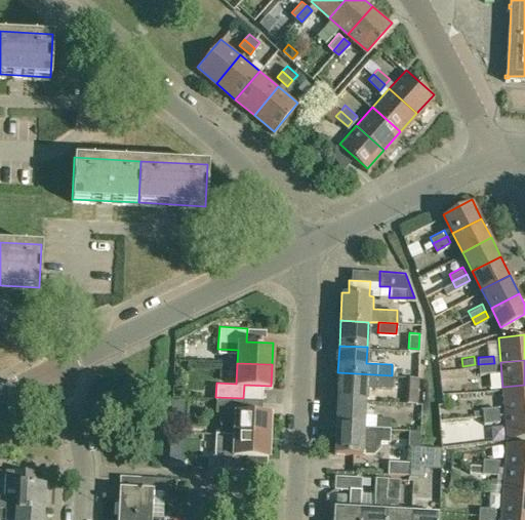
[(391,386),(392,375),(337,372),(336,398),(365,400),(365,387),(376,387),(376,385),(391,386)]
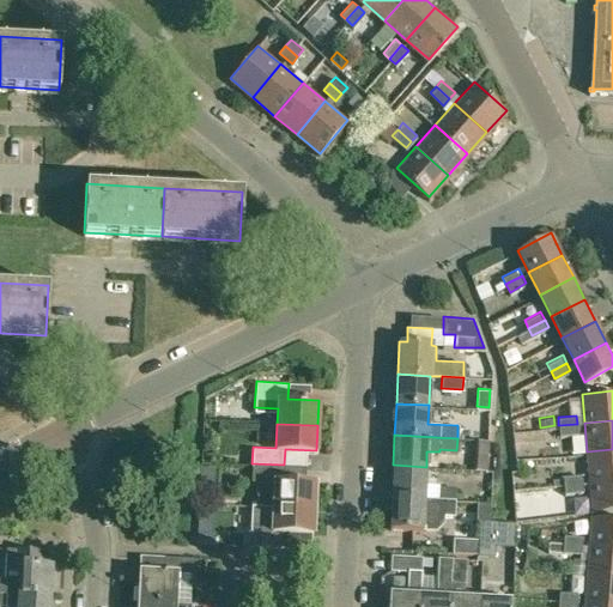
[(589,480),(612,478),(612,449),(587,451),(588,467),(589,480)]
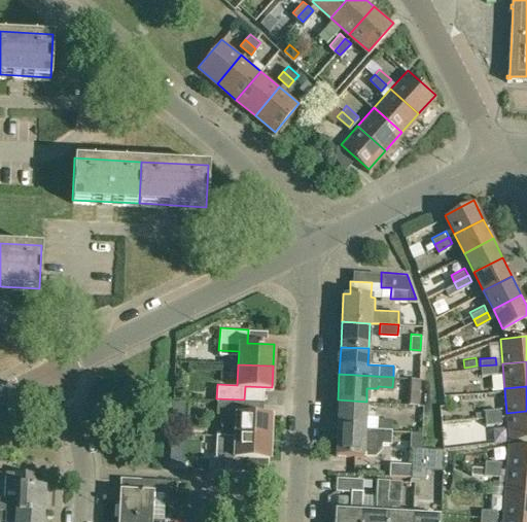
[(224,435),(235,435),(270,437),(271,415),(244,413),(244,399),(216,398),(216,412),(220,413),(219,421),(221,427),(224,435)]
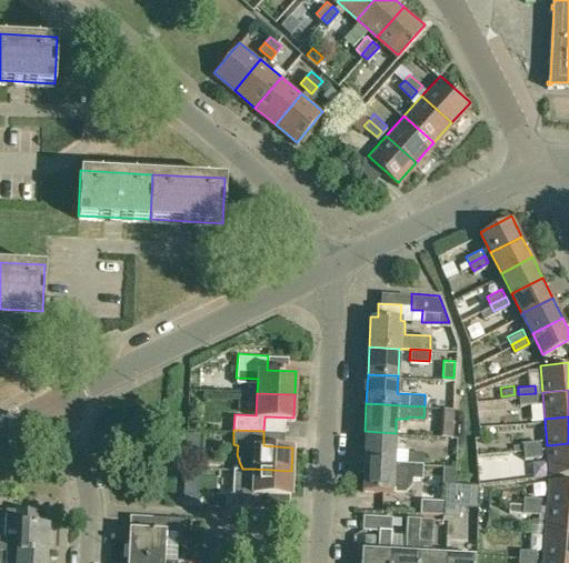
[(393,462),(396,433),(365,431),(363,461),(393,462)]
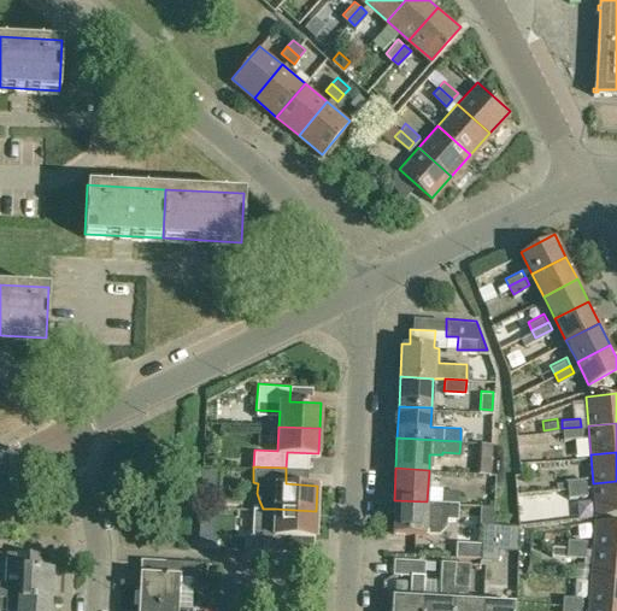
[(566,477),(566,486),(586,485),(585,476),(566,477)]
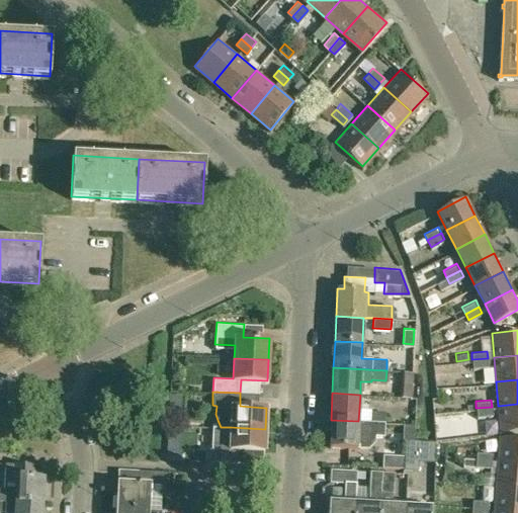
[(500,431),(517,429),(517,404),(498,406),(500,431)]
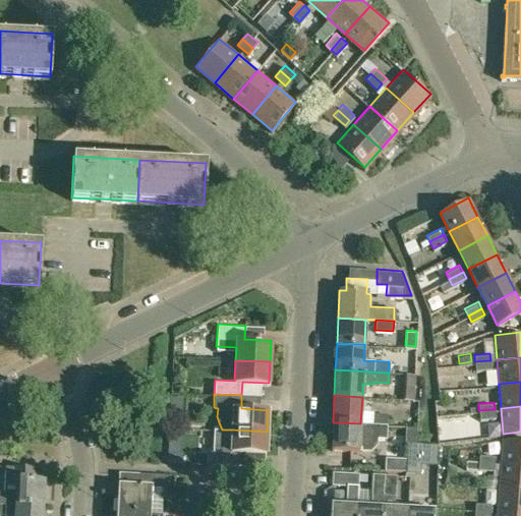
[(371,410),(370,424),(387,425),(387,411),(371,410)]
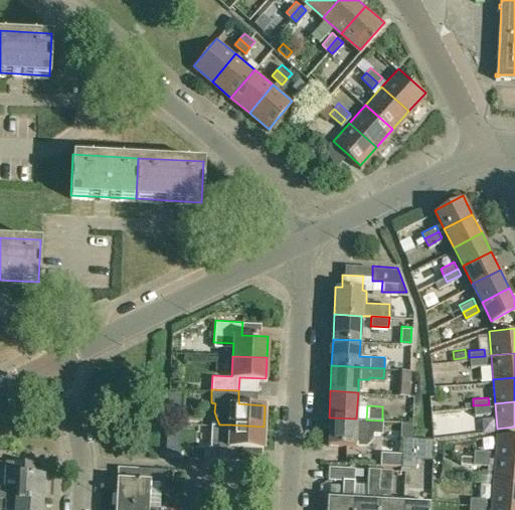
[(382,420),(366,419),(356,418),(329,417),(328,444),(355,445),(356,432),(381,433),(382,420)]
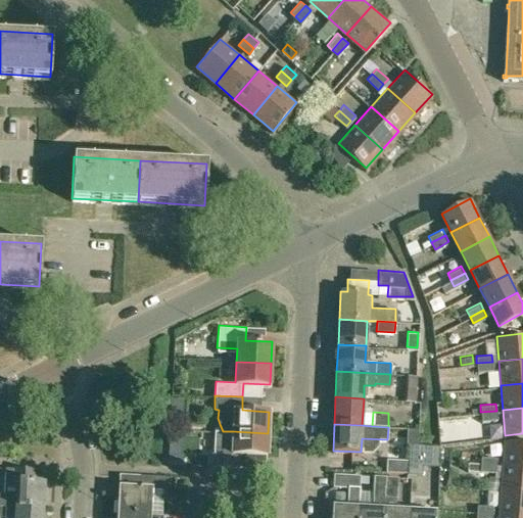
[(267,455),(268,433),(233,431),(232,441),(222,441),(222,452),(212,451),(211,465),(239,467),(240,453),(267,455)]
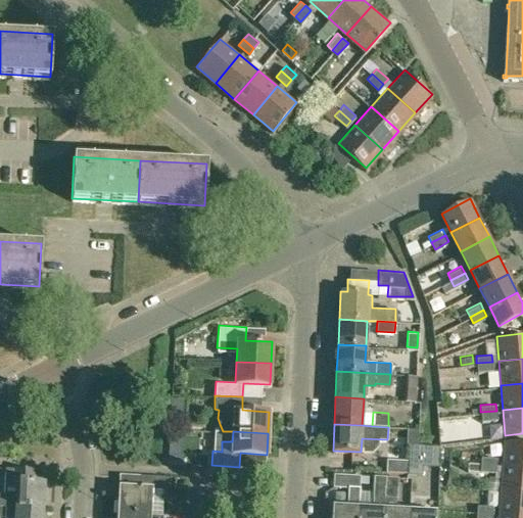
[(522,440),(504,439),(503,451),(500,464),(522,465),(522,440)]
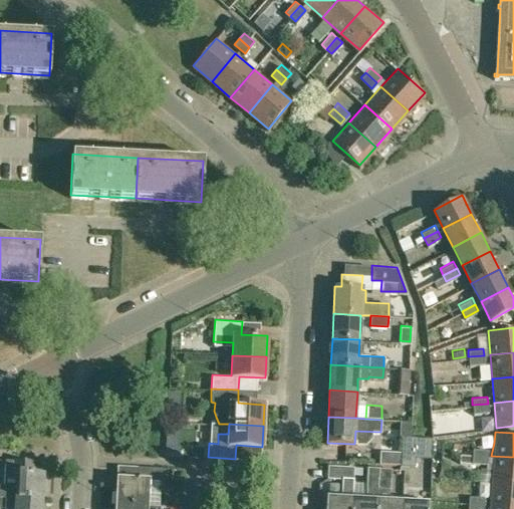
[(402,450),(401,463),(415,463),(415,455),(416,435),(411,435),(403,434),(402,450)]
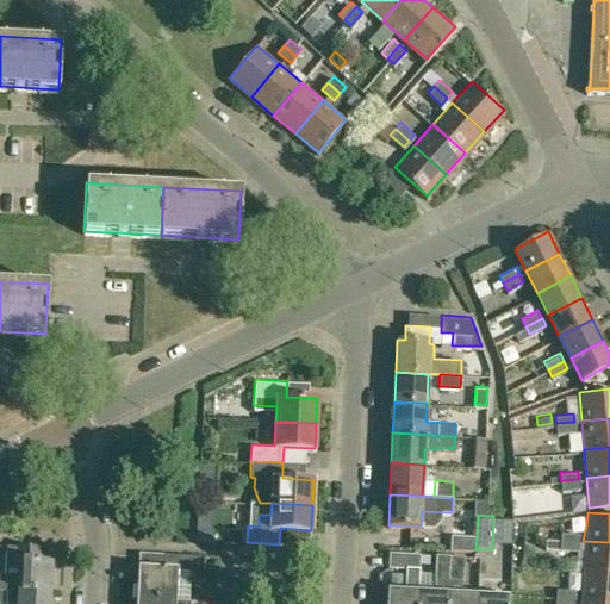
[(212,527),(197,525),(197,539),(213,540),(213,527),(212,527)]
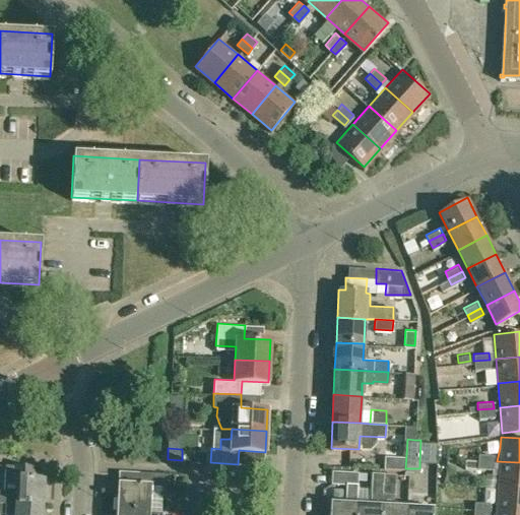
[(478,452),(477,459),(494,461),(494,454),(492,453),(483,453),(478,452)]
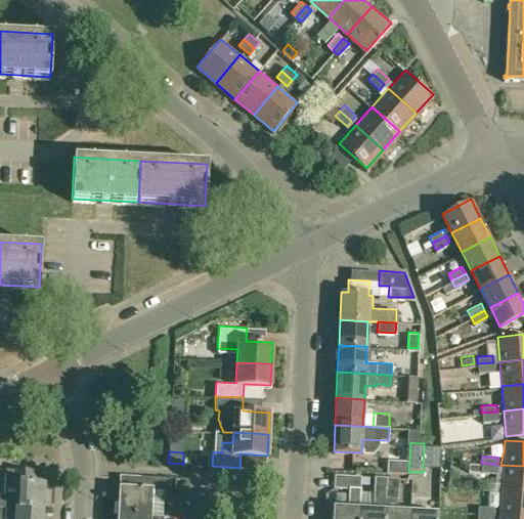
[(388,458),(387,471),(407,472),(408,472),(409,459),(388,458)]
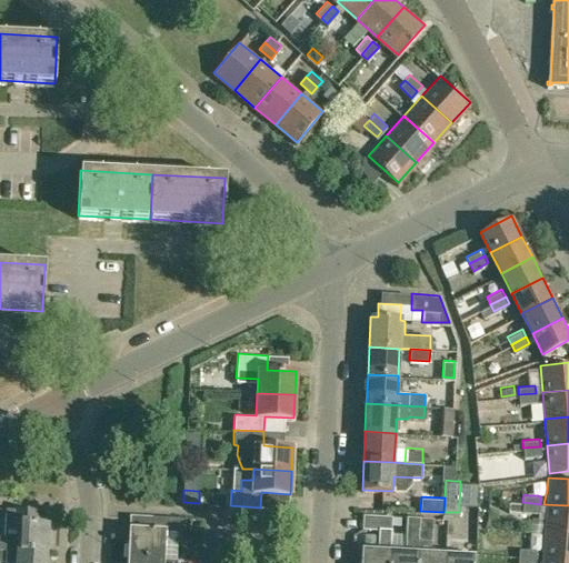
[(522,502),(522,510),(537,511),(538,511),(539,511),(540,504),(522,502)]
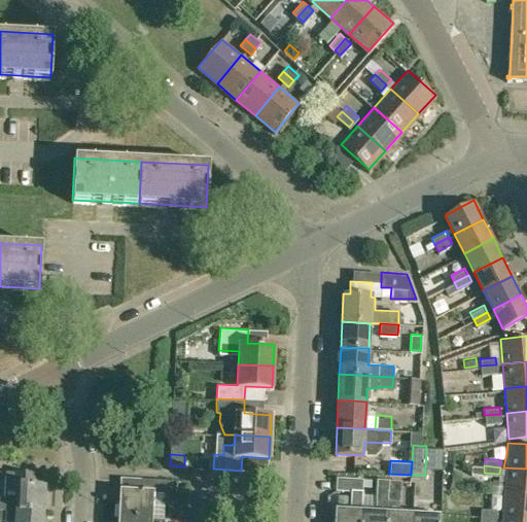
[(502,491),(526,493),(526,468),(503,467),(502,491)]
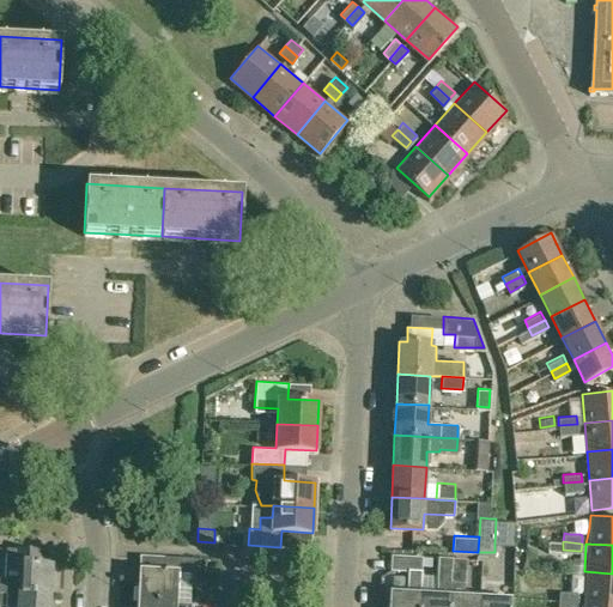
[(38,564),(40,548),(14,548),(13,563),(19,563),(18,577),(4,576),(0,576),(0,589),(6,590),(18,590),(49,592),(52,564),(38,564)]
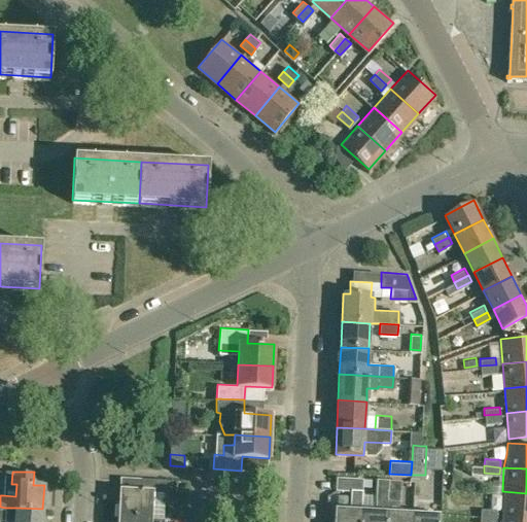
[(359,521),(360,509),(362,482),(362,477),(336,475),(336,488),(351,488),(350,508),(334,508),(332,521),(359,521)]
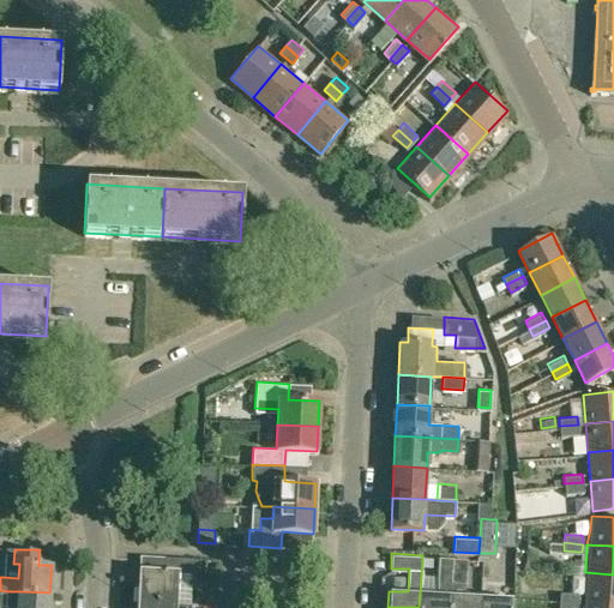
[(138,600),(176,601),(191,602),(192,558),(139,554),(138,600)]
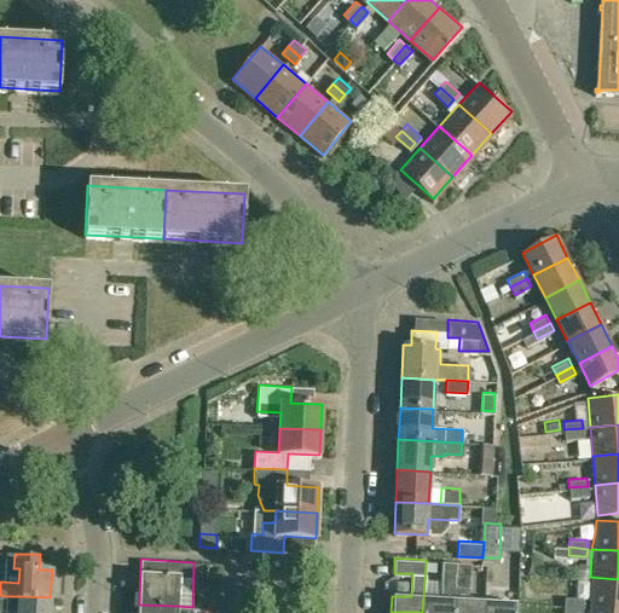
[(439,599),(423,597),(422,612),(452,612),(453,599),(456,561),(441,560),(439,599)]
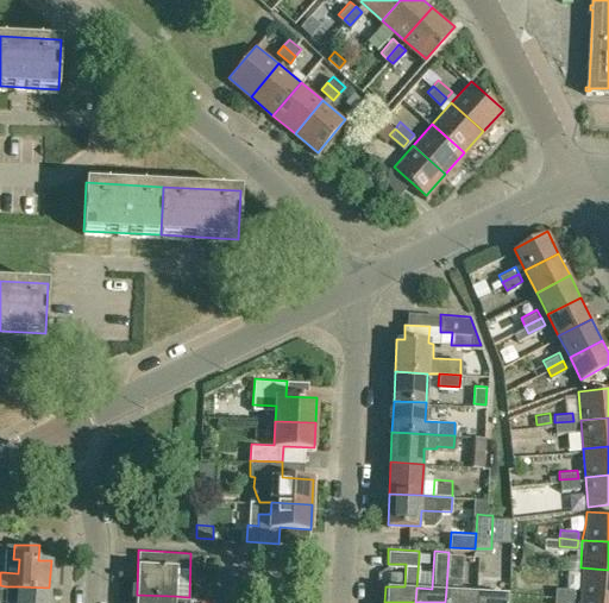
[(446,589),(445,602),(476,602),(477,591),(460,590),(463,552),(449,552),(446,589)]
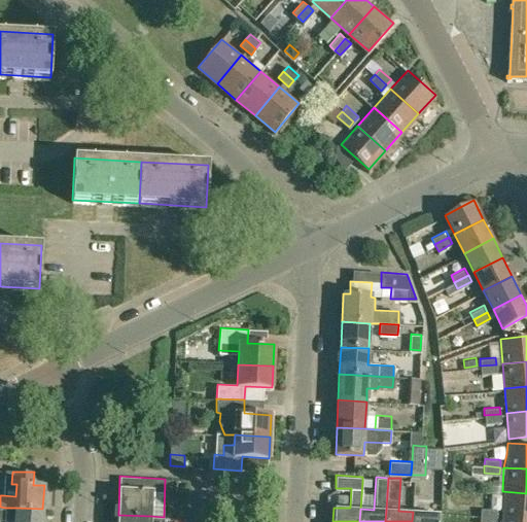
[(526,493),(502,491),(500,516),(526,518),(526,493)]
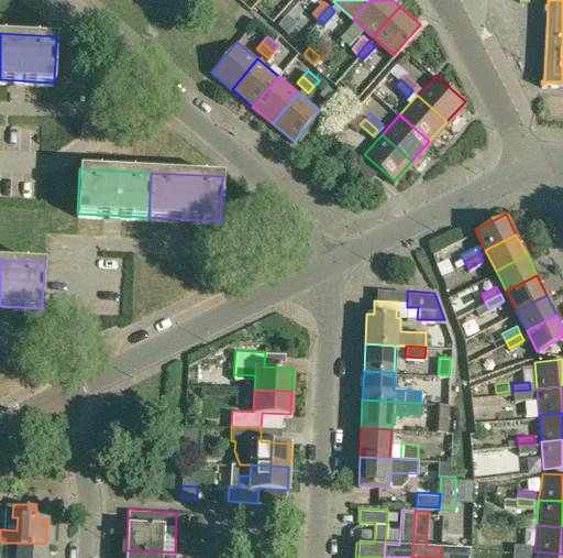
[(17,543),(14,557),(44,557),(45,544),(17,543)]
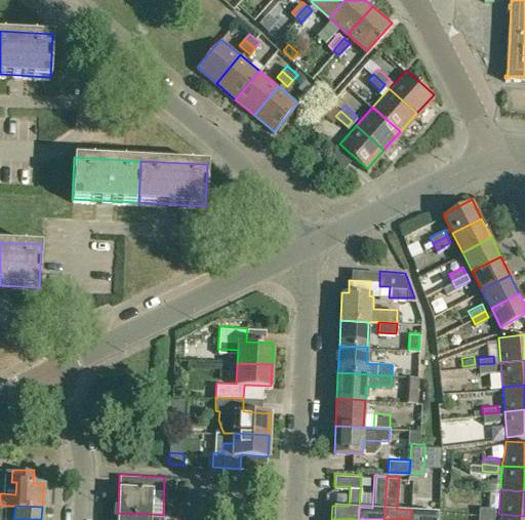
[(479,506),(478,519),(483,519),(485,519),(487,506),(479,506)]
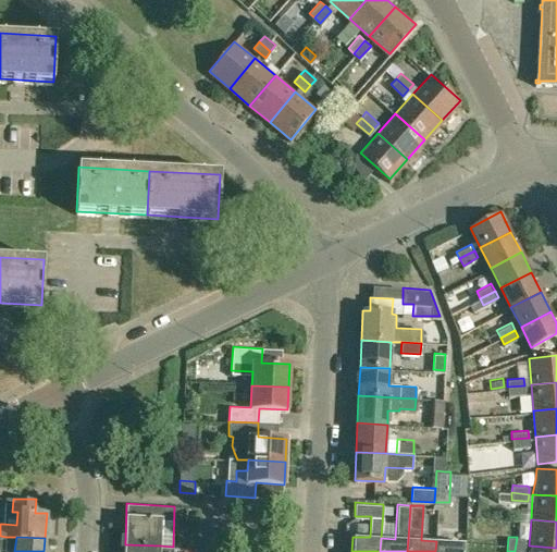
[(523,551),(524,538),(522,538),(517,537),(515,551),(523,551)]
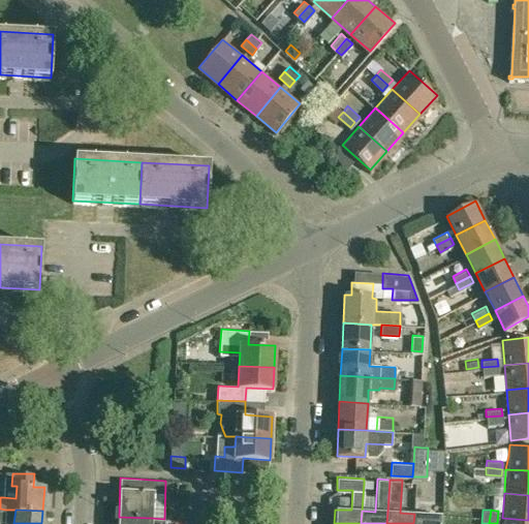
[(439,523),(440,515),(414,514),(413,523),(439,523)]
